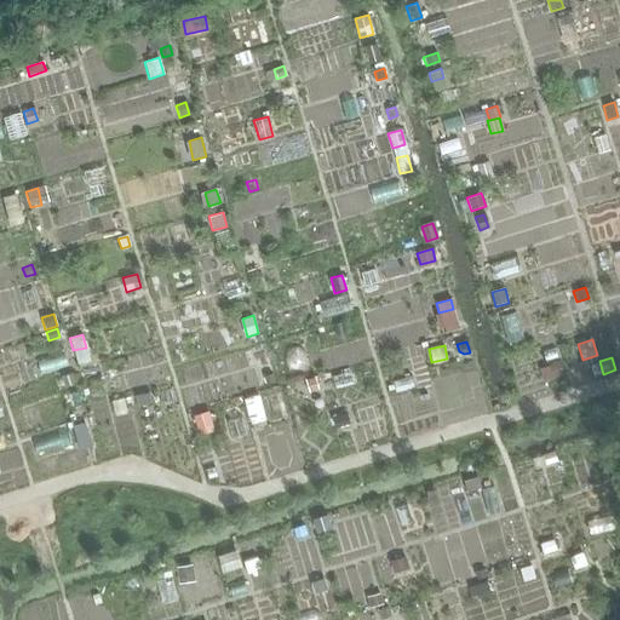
[(549,365),(554,378),(563,374),(560,361),(549,365)]
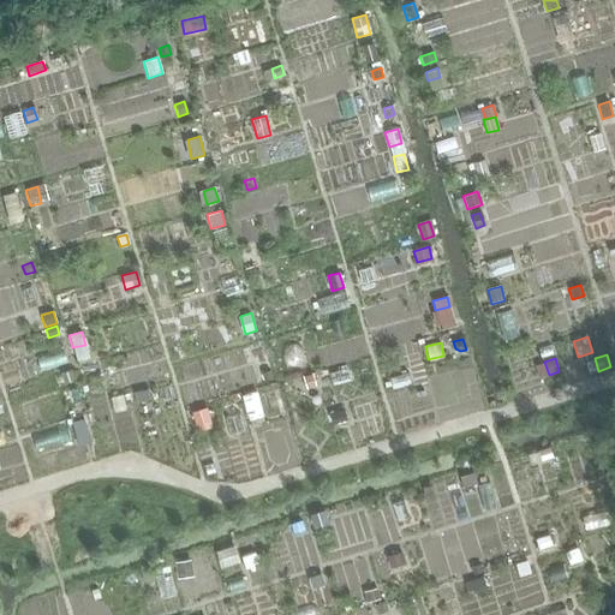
[(269,368),(260,371),(264,383),(273,381),(269,368)]
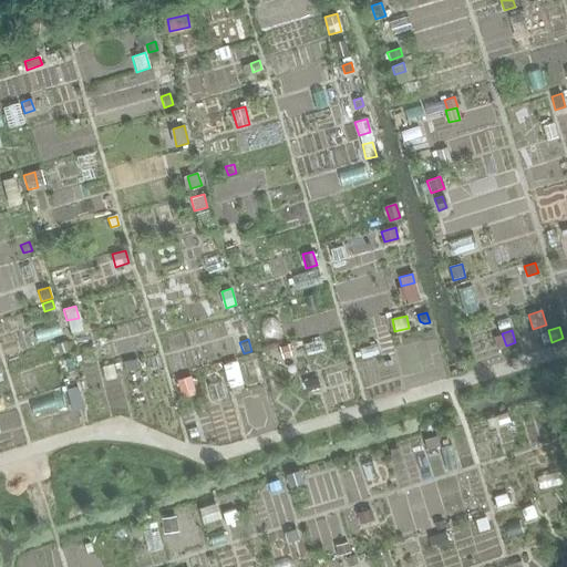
[(55,344),(59,354),(69,351),(65,341),(55,344)]
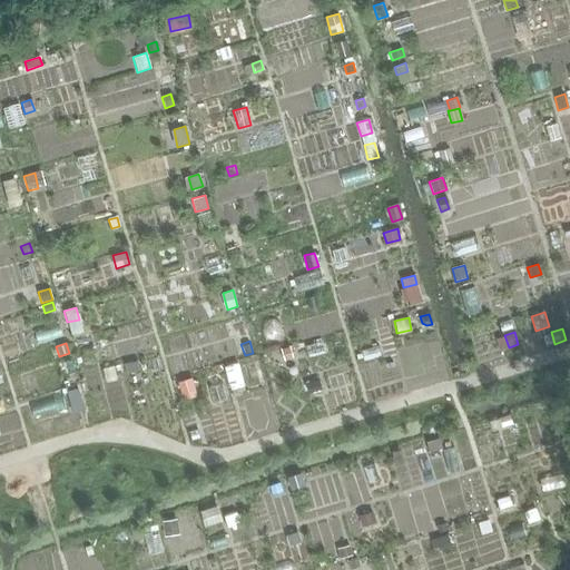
[(290,346),(282,350),(285,360),(293,357),(290,346)]
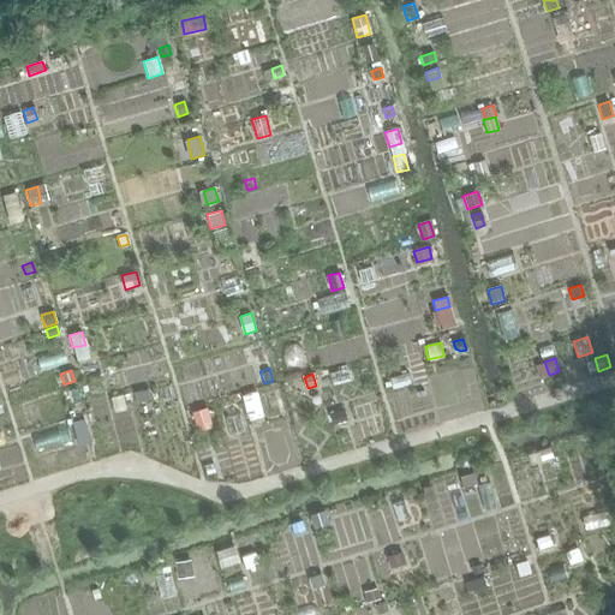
[(149,399),(148,389),(133,393),(136,401),(149,399)]
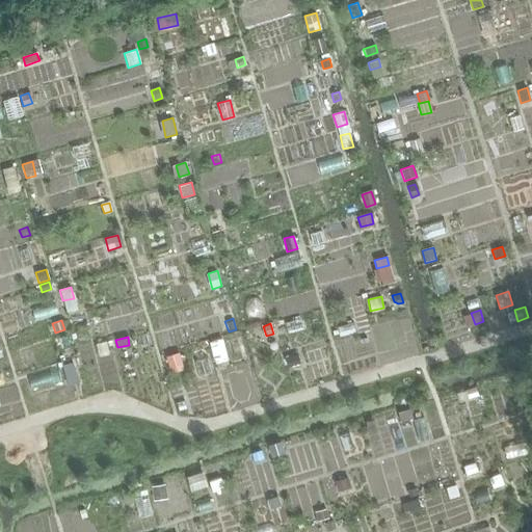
[(105,343),(96,345),(98,354),(107,351),(105,343)]
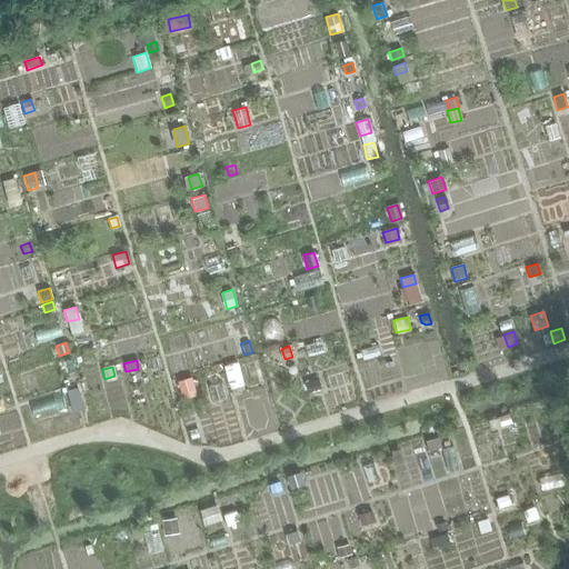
[(318,379),(305,382),(307,392),(320,388),(318,379)]
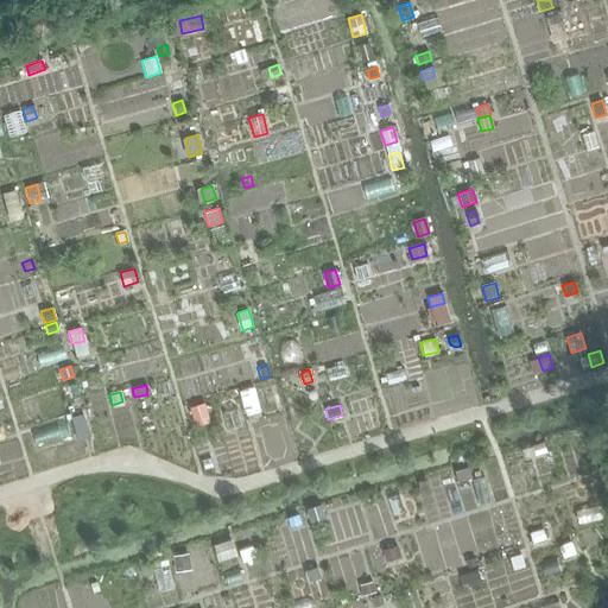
[(190,412),(195,426),(209,422),(206,407),(190,412)]
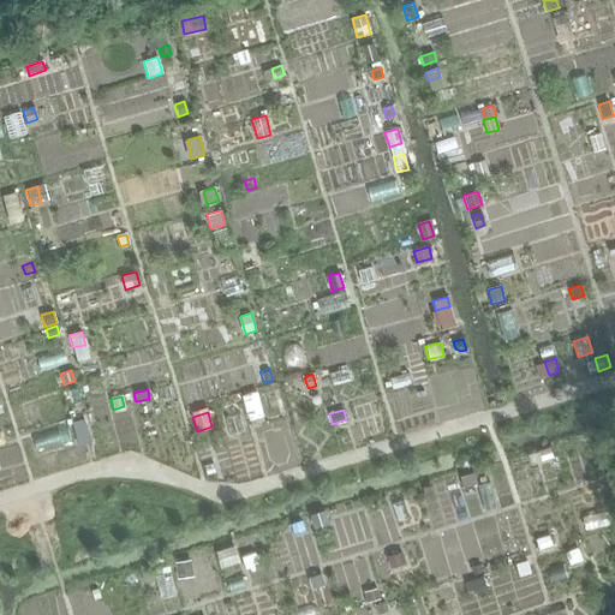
[(90,436),(85,418),(71,422),(76,440),(90,436)]
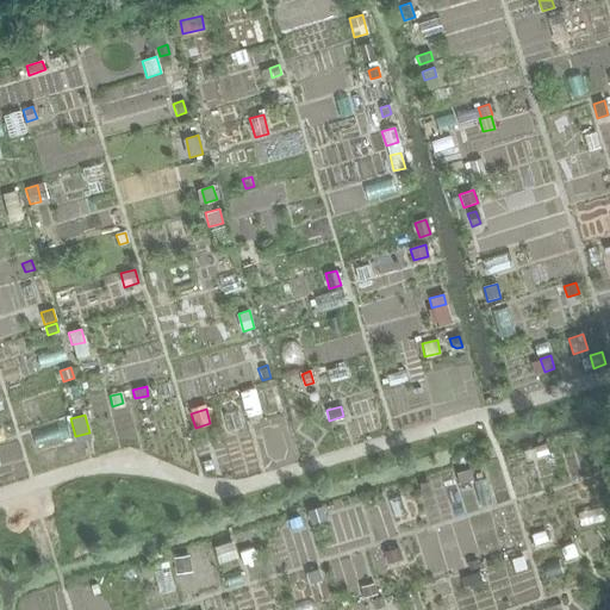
[(456,473),(459,484),(473,480),(470,470),(456,473)]
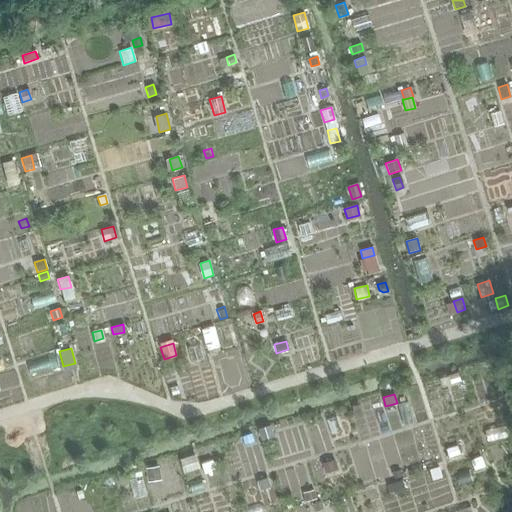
[(270,427),(258,430),(261,440),(273,437),(270,427)]
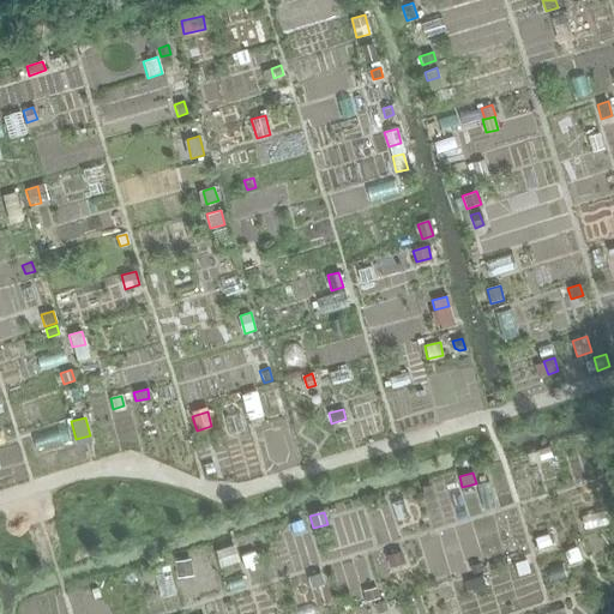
[(289,524),(292,533),(302,529),(300,521),(289,524)]
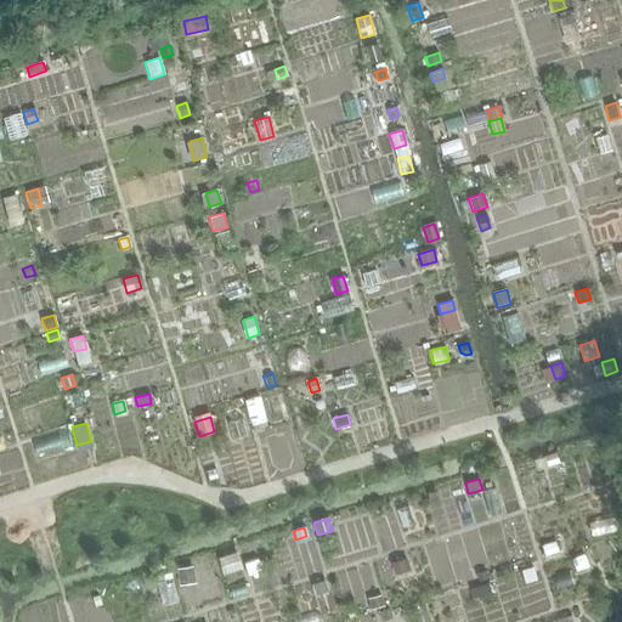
[(541,546),(544,555),(558,550),(554,542),(541,546)]
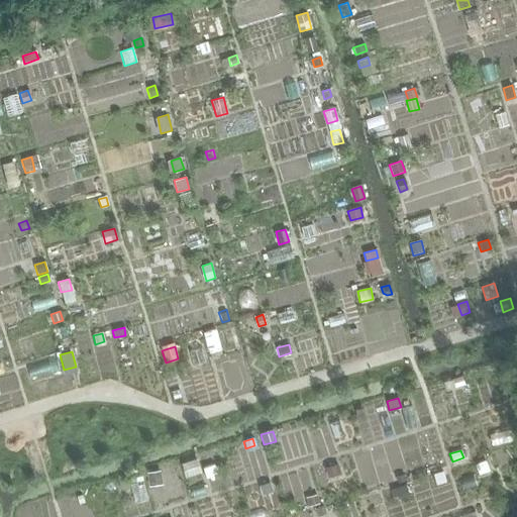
[(182,463),(186,477),(200,473),(196,459),(182,463)]
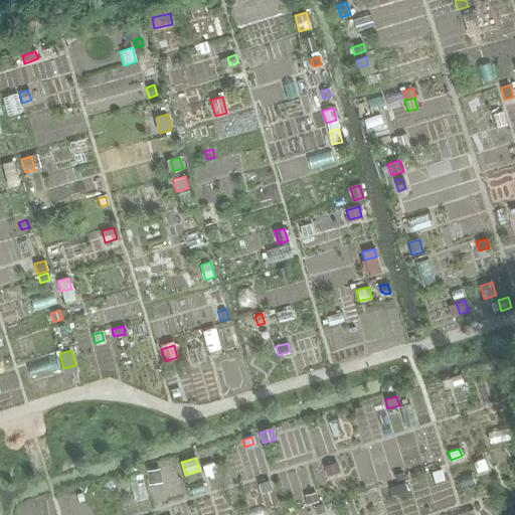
[(473,463),(477,474),(487,470),(483,459),(473,463)]
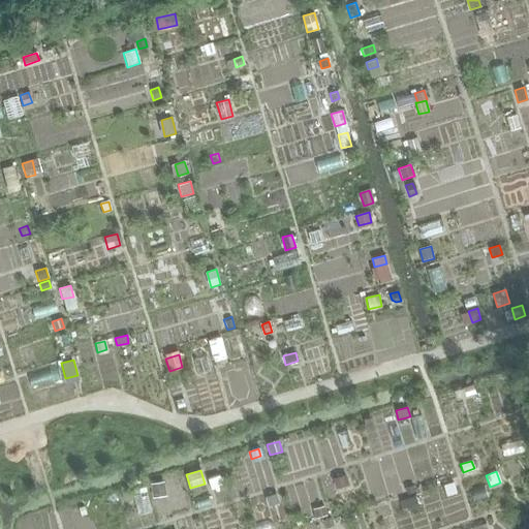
[(333,478),(337,489),(349,485),(345,474),(333,478)]
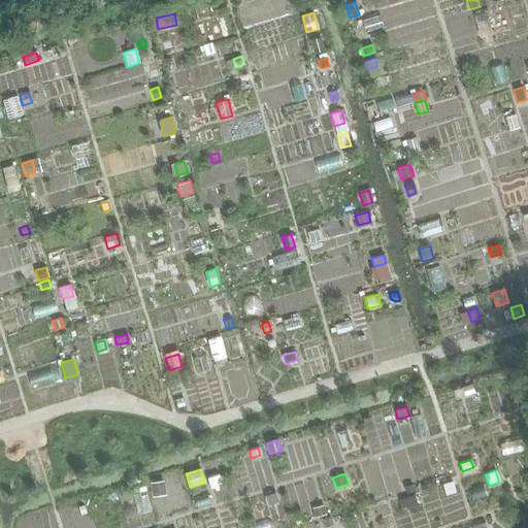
[(207,479),(209,488),(222,484),(219,474),(207,479)]
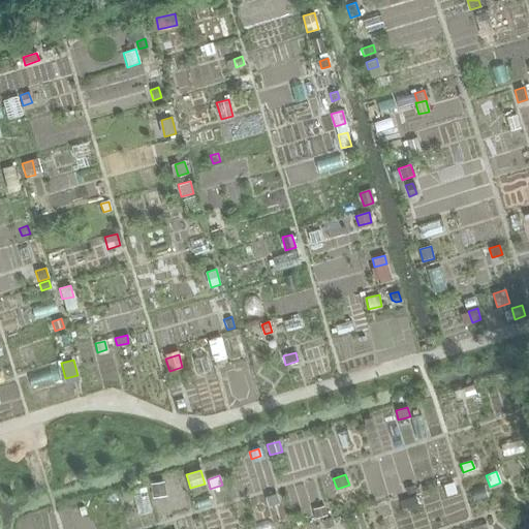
[(150,484),(152,497),(164,496),(163,483),(150,484)]
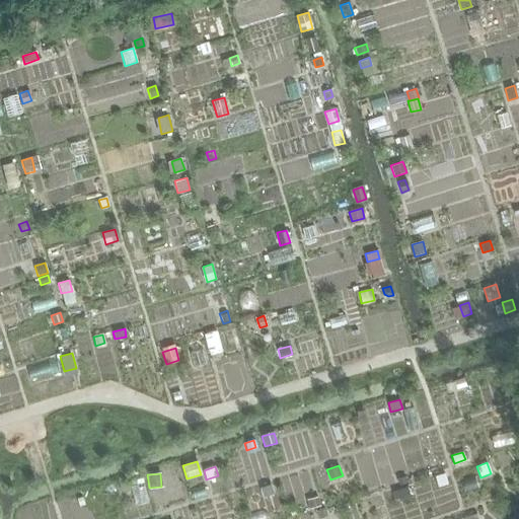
[(397,478),(399,486),(408,483),(405,475),(397,478)]
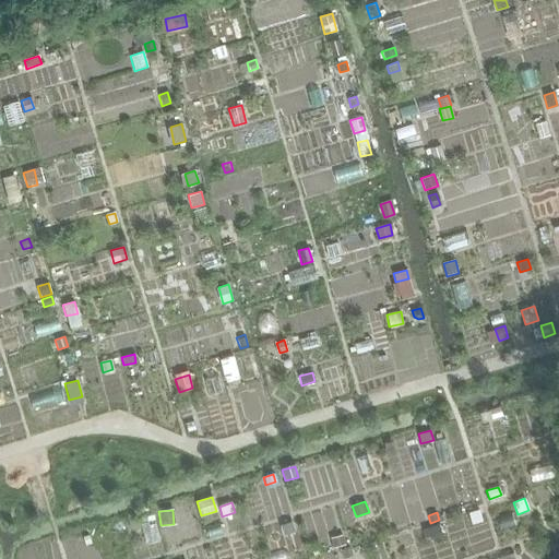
[(331,538),(333,548),(344,545),(342,535),(331,538)]
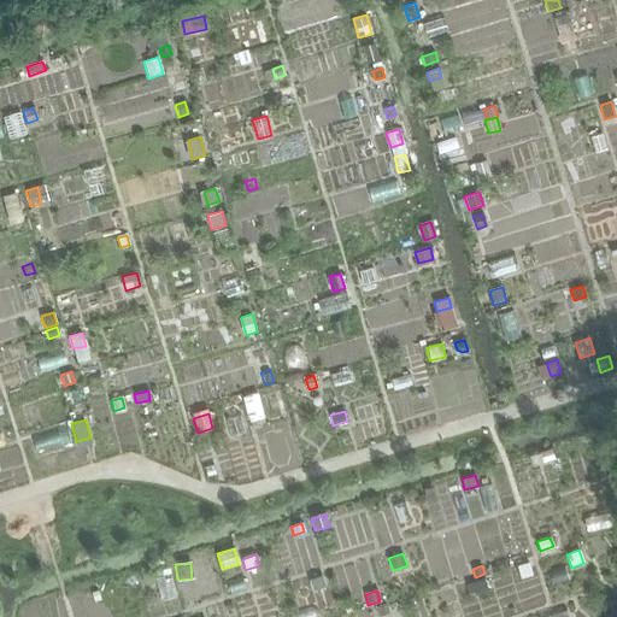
[(376,607),(378,616),(389,613),(386,604),(376,607)]
